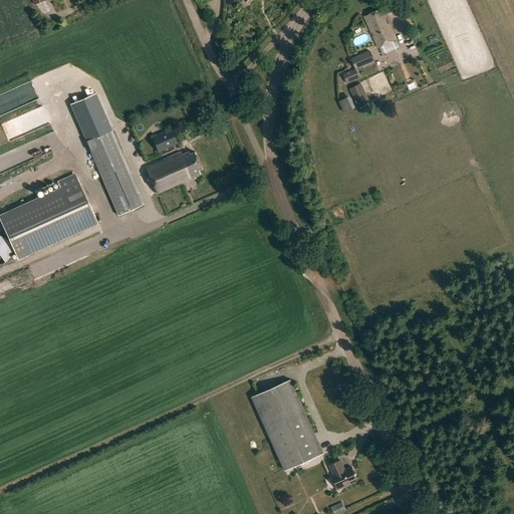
[(366,21),(378,49),(397,41),(389,24),(388,25),(380,10),(368,16),(370,19),(366,21)]
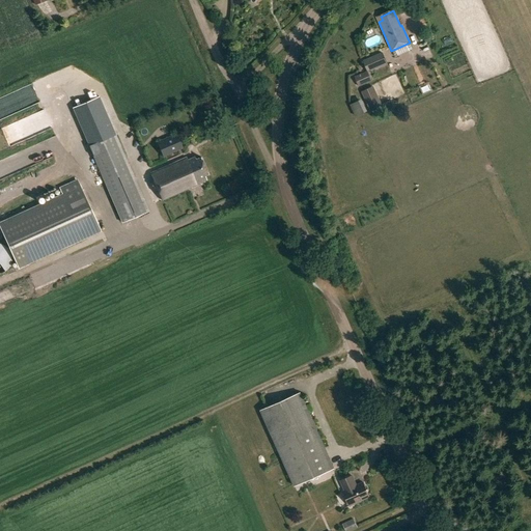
[(387,62),(382,52),(362,60),(367,72),(387,62)]
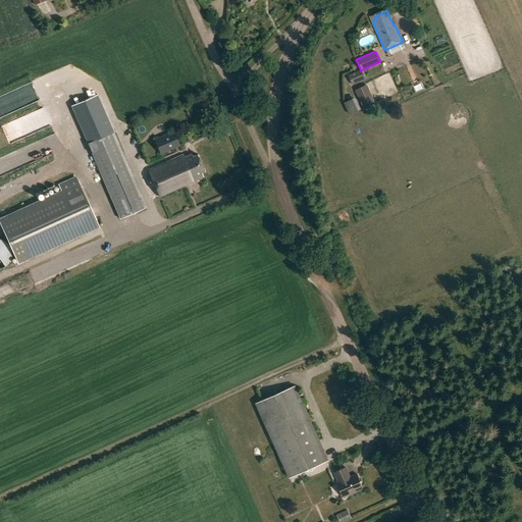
[(353,86),(366,80),(362,70),(349,75),(353,86)]
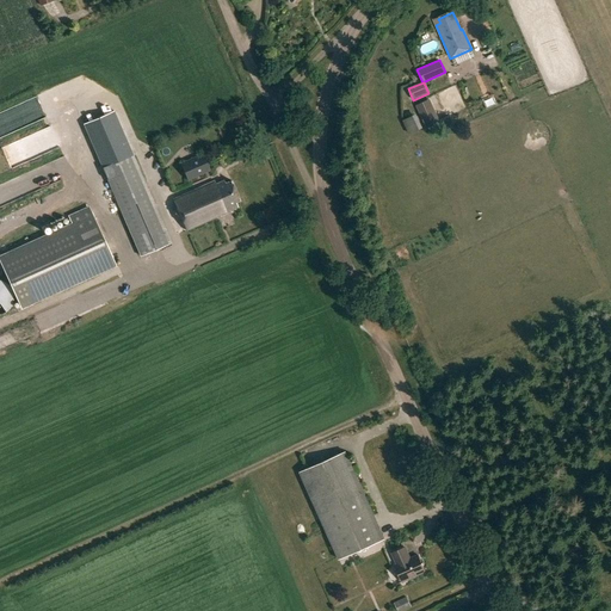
[(442,122),(431,98),(419,104),(430,127),(442,122)]
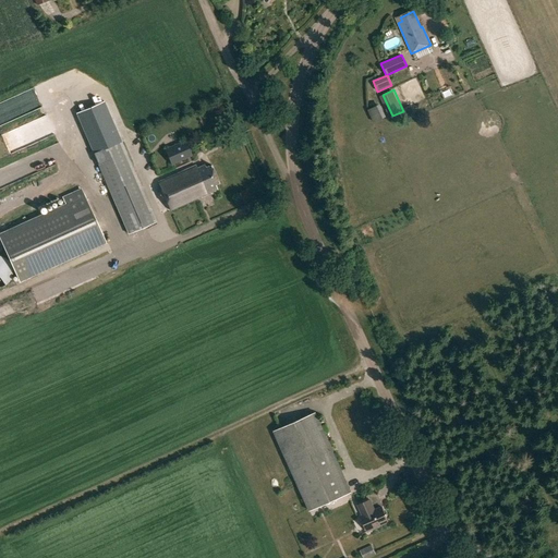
[(367,110),(374,122),(383,118),(377,106),(367,110)]
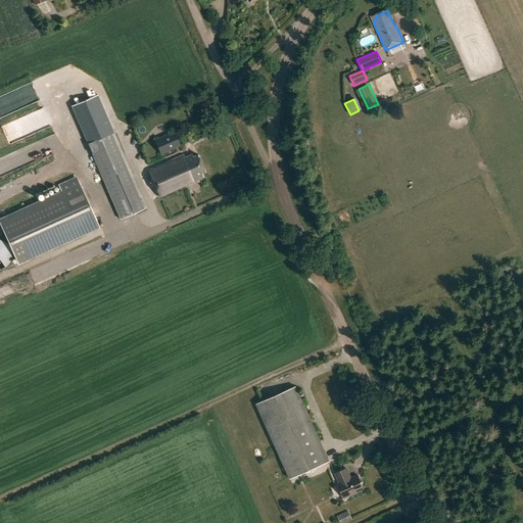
[(88,145),(121,221),(146,209),(113,134),(88,145)]
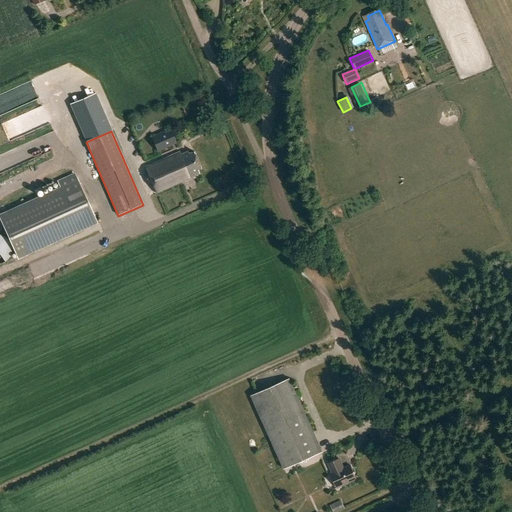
[(174,133),(159,140),(164,152),(180,146),(174,133)]
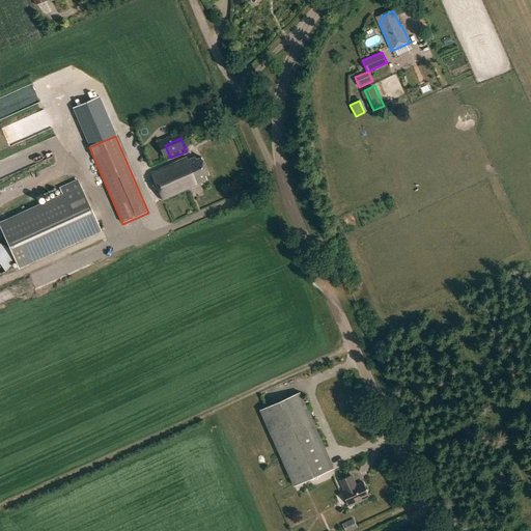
[(188,161),(187,159),(150,175),(163,203),(206,183),(204,176),(207,175),(200,159),(195,161),(194,158),(188,161)]
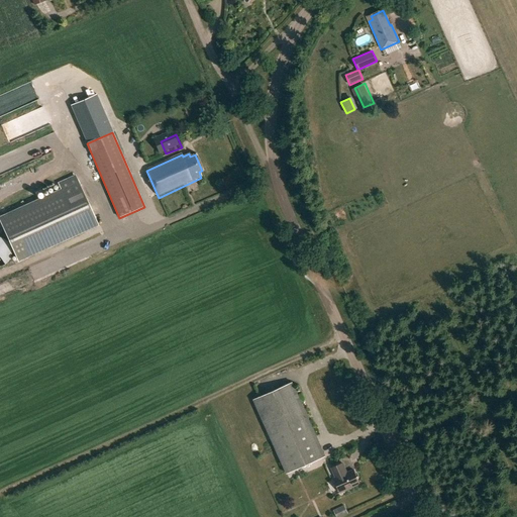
[(14,156),(0,161),(0,174),(19,167),(14,156)]
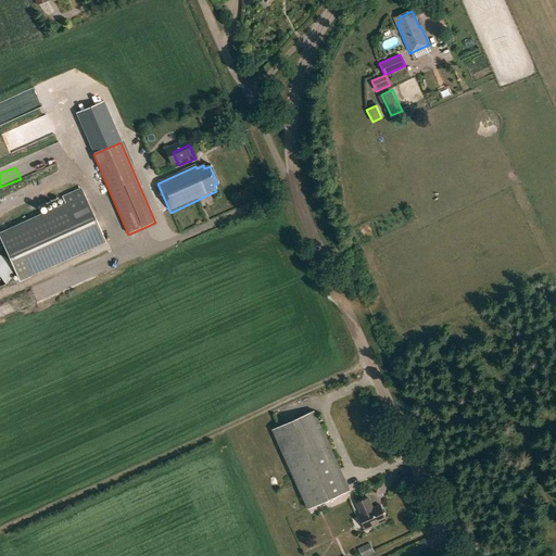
[(0,239),(11,262),(12,266),(19,281),(105,243),(80,188),(62,196),(65,203),(0,232),(0,239)]
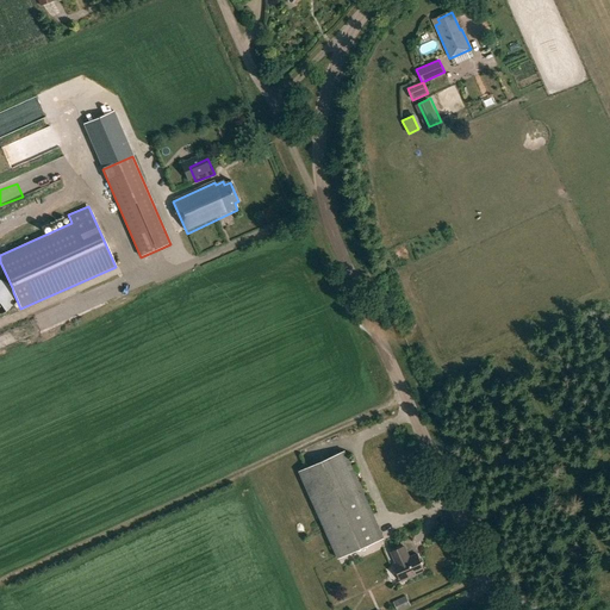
[(5,224),(0,225),(0,243),(11,240),(5,224)]
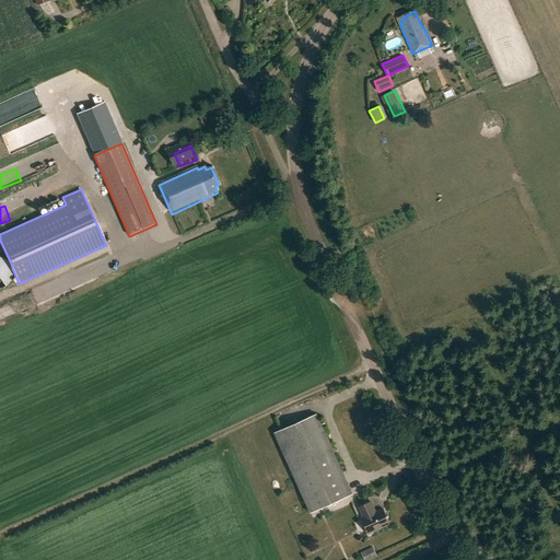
[(275,434),(311,514),(352,496),(316,416),(275,434)]
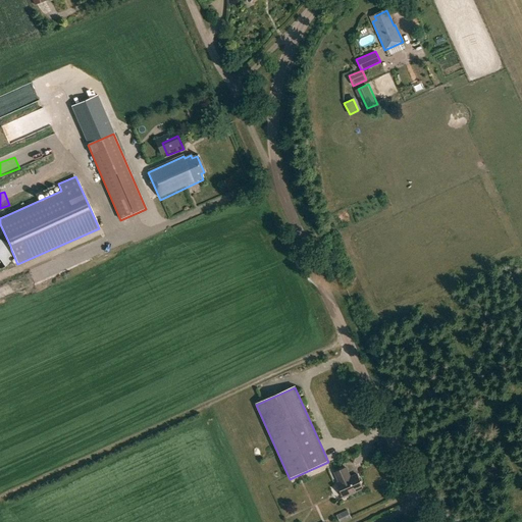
[(346,469),(334,474),(338,483),(337,484),(344,499),(363,489),(357,475),(350,478),(346,469)]
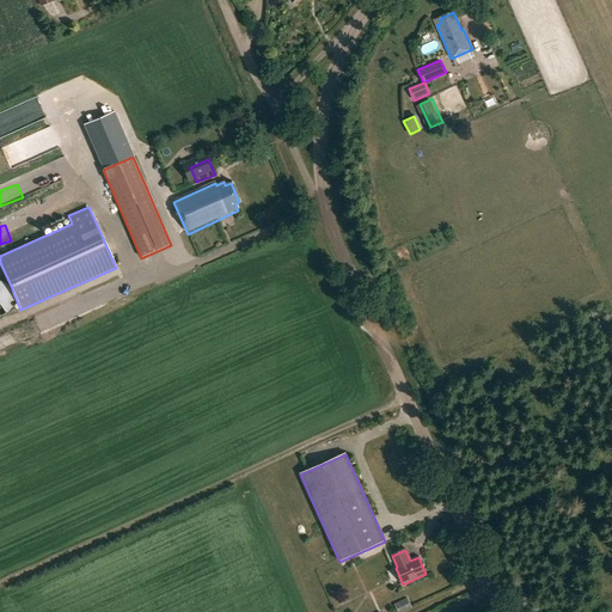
[(401,611),(411,607),(407,597),(393,603),(397,611),(401,611)]
